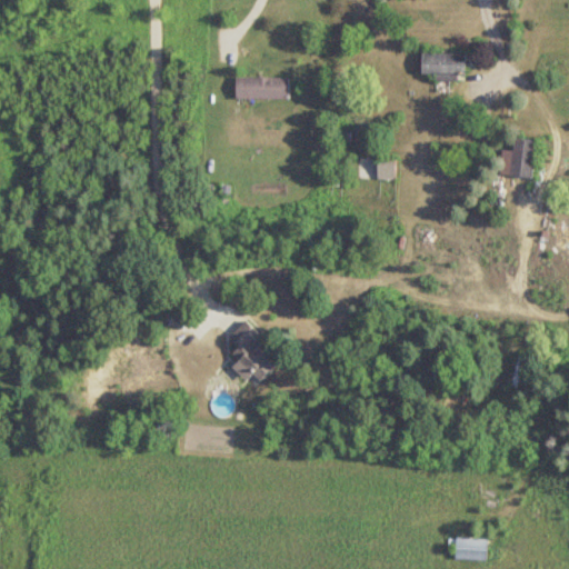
[(466,53),(422,53),(422,78),(466,78),(466,53)]
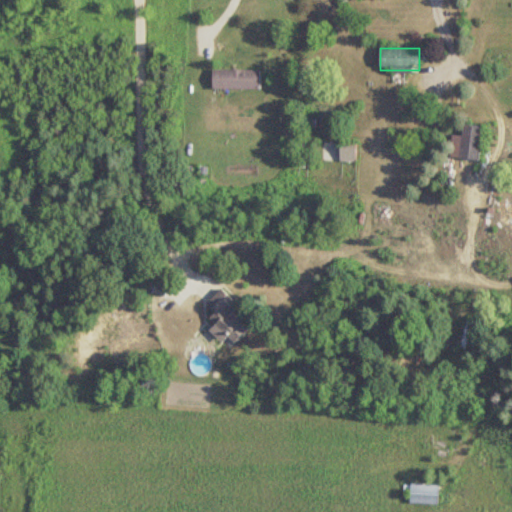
[(260,69),(213,69),(213,89),(260,89),(260,69)]
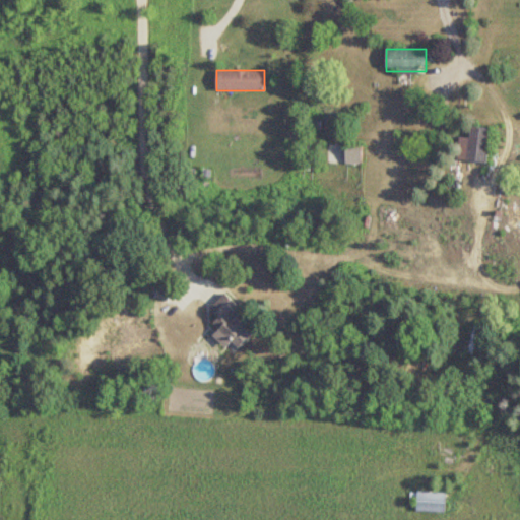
[(492,128),(470,127),(468,161),(490,163),(492,128)]
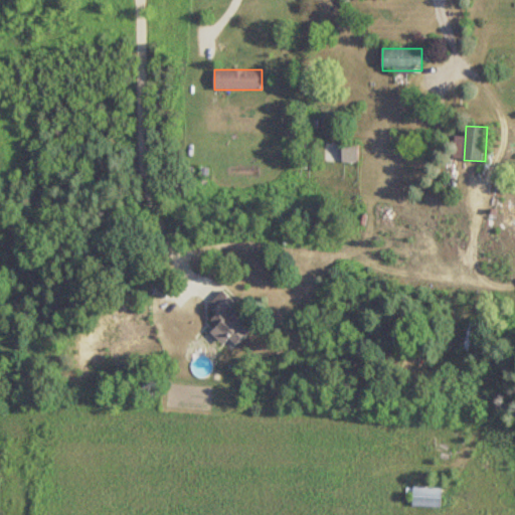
[(357,161),(356,148),(342,148),(343,162),(357,161)]
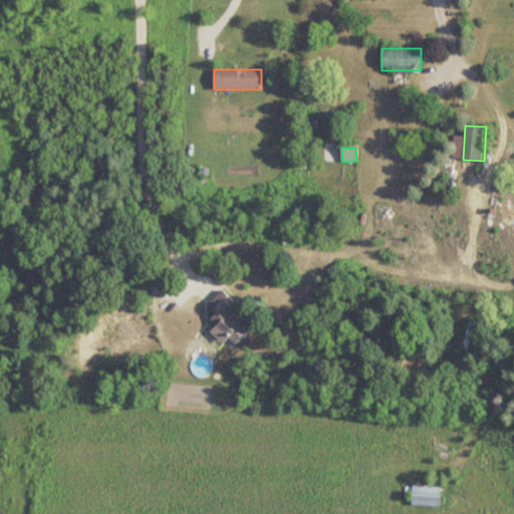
[(211,332),(224,345),(228,340),(234,347),(250,330),(229,309),(236,302),(223,290),(208,305),(217,314),(211,320),(217,326),(211,332)]
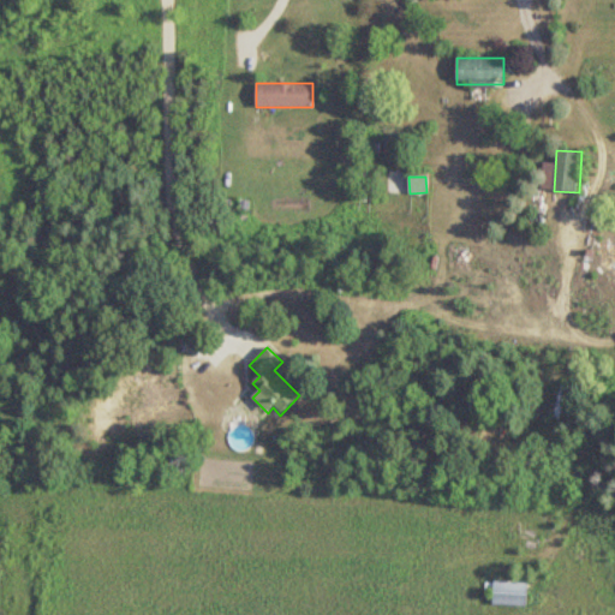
[(551,417),(560,419),(571,388),(562,384),(551,417)]
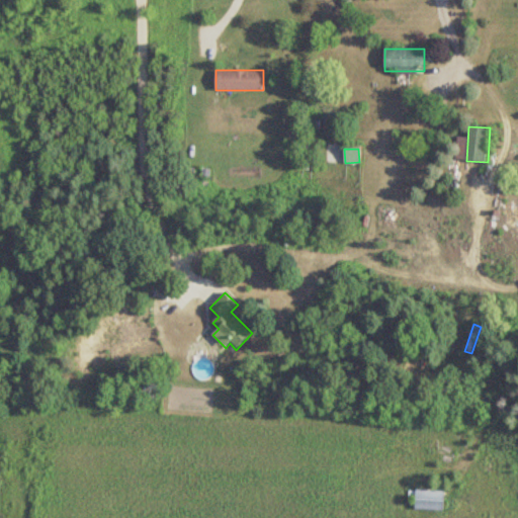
[(445,491),(416,490),(415,510),(444,511),(445,491)]
